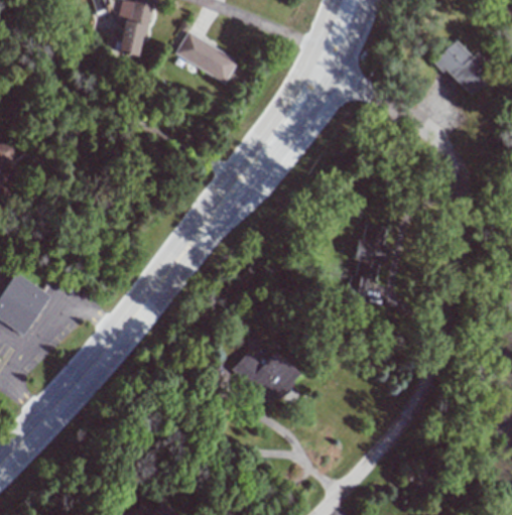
[(145,46),(153,6),(122,0),(120,17),(126,18),(119,53),(139,56),(141,45),(145,46)]
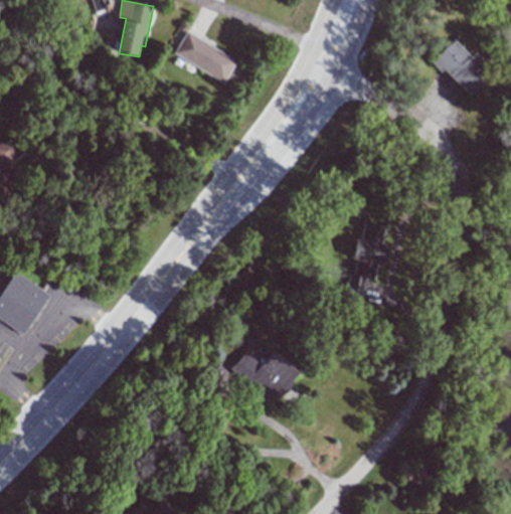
[(225,83),(238,61),(188,32),(175,54),(225,83)]
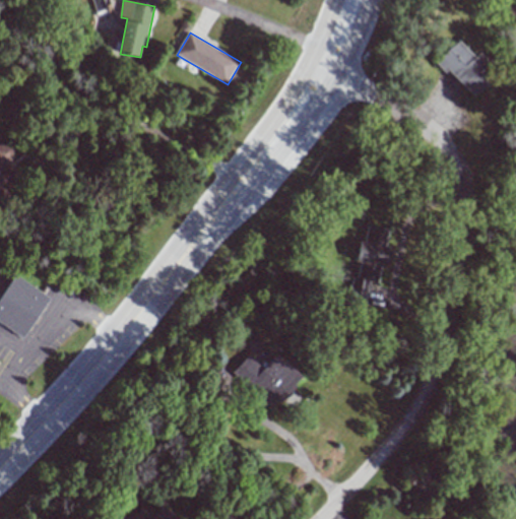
[(472,99),(497,76),(478,56),(474,59),(459,42),(438,61),(472,99)]
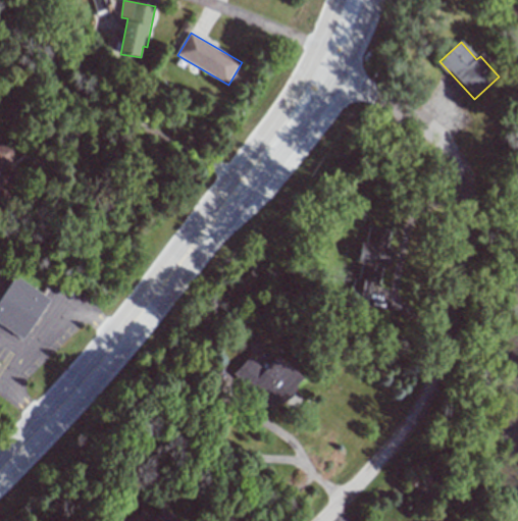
[(0,203),(12,204),(14,147),(0,146),(0,203)]
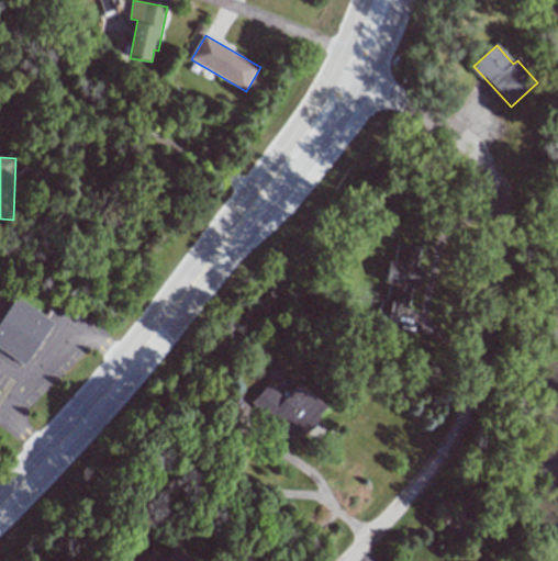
[(422,249),(399,246),(397,262),(390,261),(387,284),(391,285),(389,301),(383,300),(379,329),(397,332),(401,304),(411,306),(413,289),(420,290),(424,268),(419,268),(422,249)]
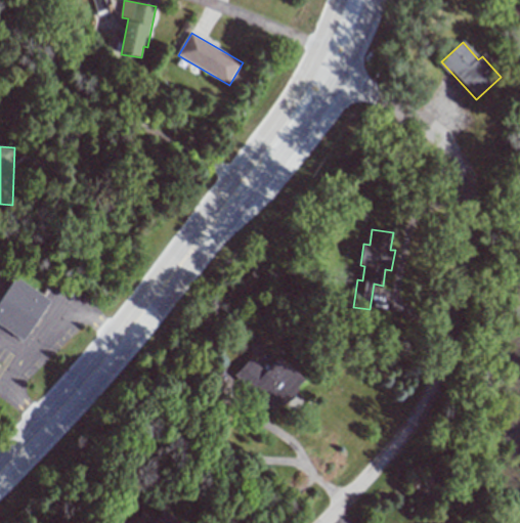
[(0,302),(0,325),(26,342),(51,300),(14,278),(0,302)]
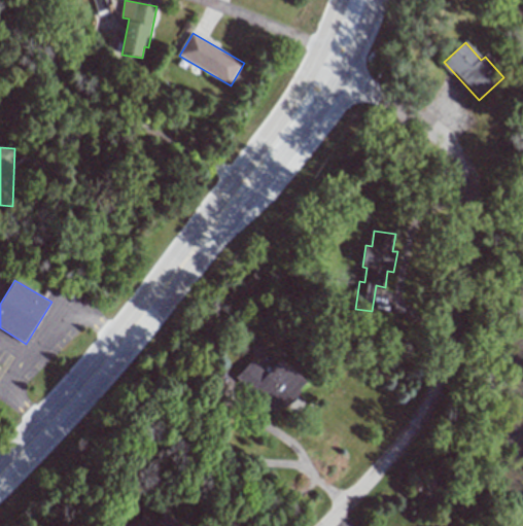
[(252,361),(236,379),(277,416),(308,383),(282,358),(268,375),(252,361)]
